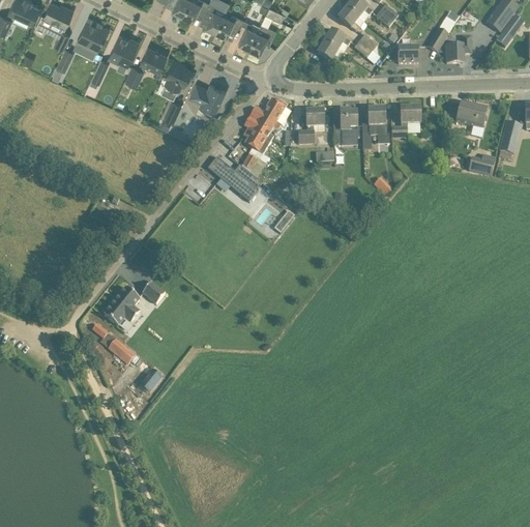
[(0,10),(0,29),(5,32),(11,19),(28,26),(38,3),(32,0),(12,0),(9,7),(7,13),(0,10)]
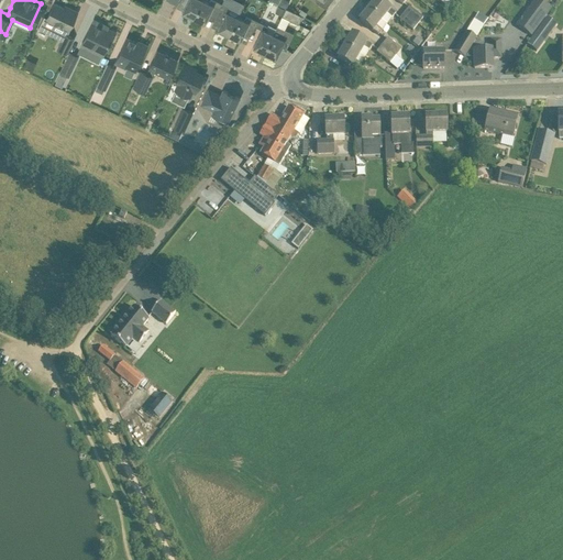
[(66,31),(68,26),(77,8),(69,4),(68,7),(56,0),(54,0),(52,4),(46,14),(44,13),(39,25),(50,30),(52,25),(65,31),(65,30),(66,31)]
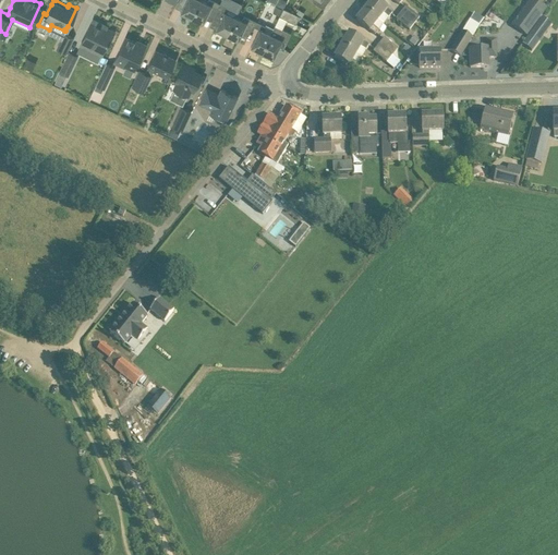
[(184,0),(181,8),(192,13),(198,0),(184,0)]
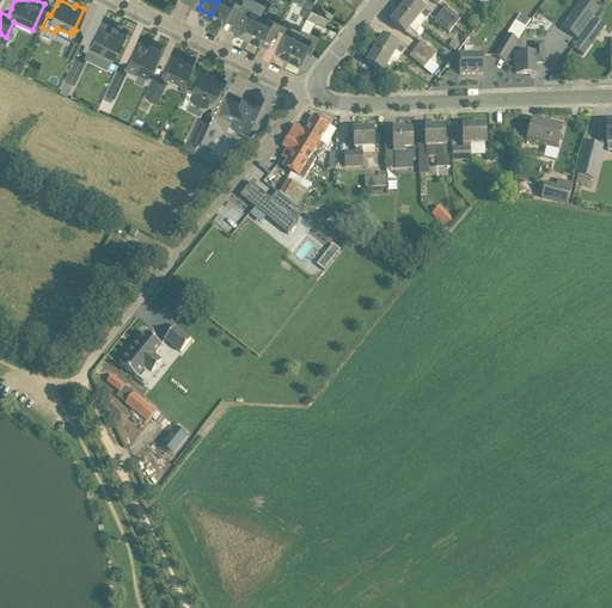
[(234,14),(239,5),(242,0),(218,0),(210,14),(222,20),(227,11),(234,14)]
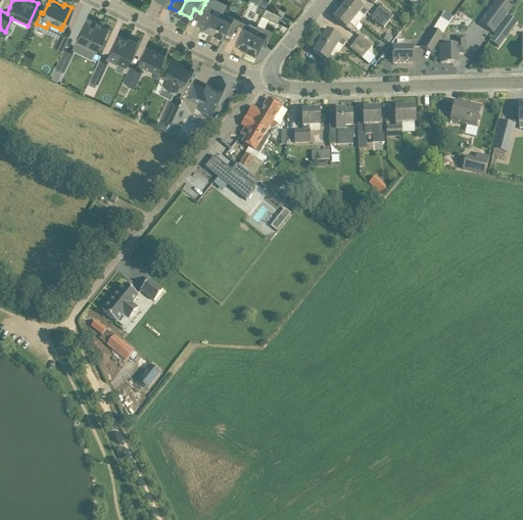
[(206,15),(202,24),(212,29),(226,2),(222,0),(214,0),(212,3),(206,0),(204,4),(200,12),(206,15)]
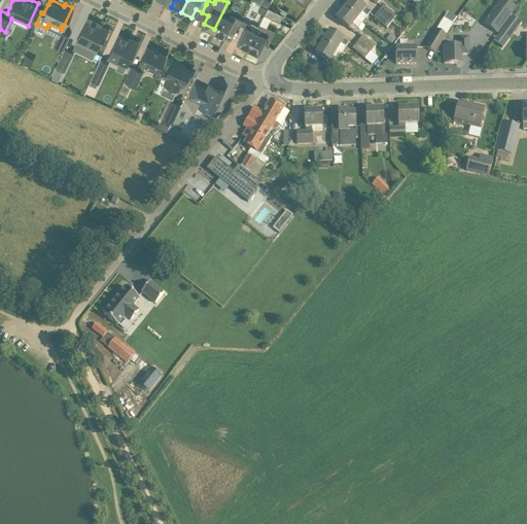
[(349,0),(345,5),(349,8),(357,15),(362,9),(366,13),(371,9),(365,5),(359,0),(349,0)]
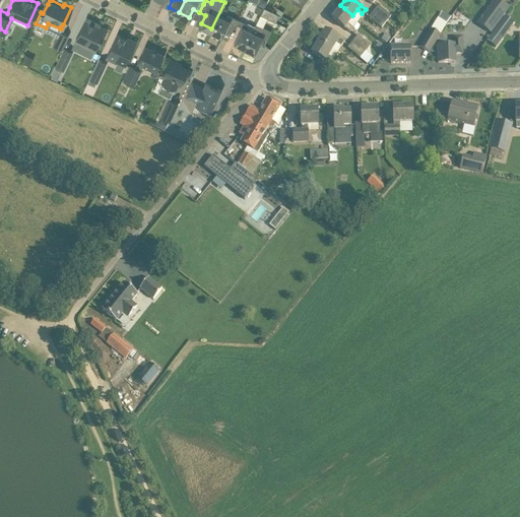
[(492,0),(477,20),(491,30),(509,5),(502,0),(492,0)]
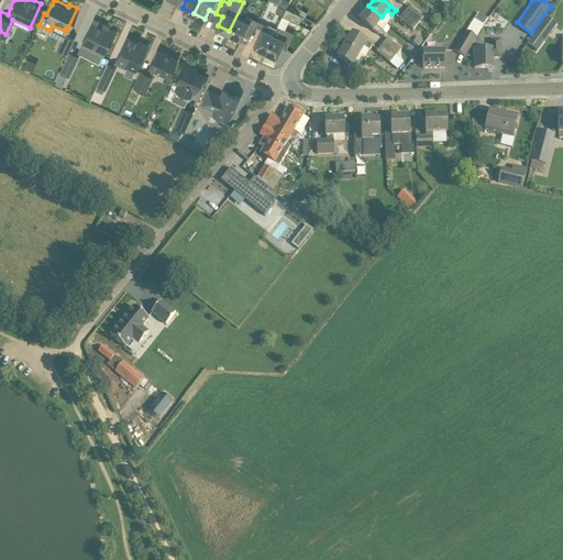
[(409,3),(405,10),(418,21),(423,14),(409,3)]
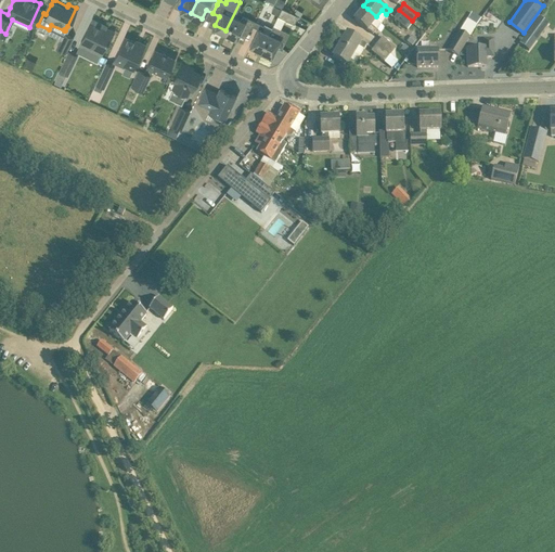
[(298,12),(282,4),(278,12),(295,21),(298,12)]
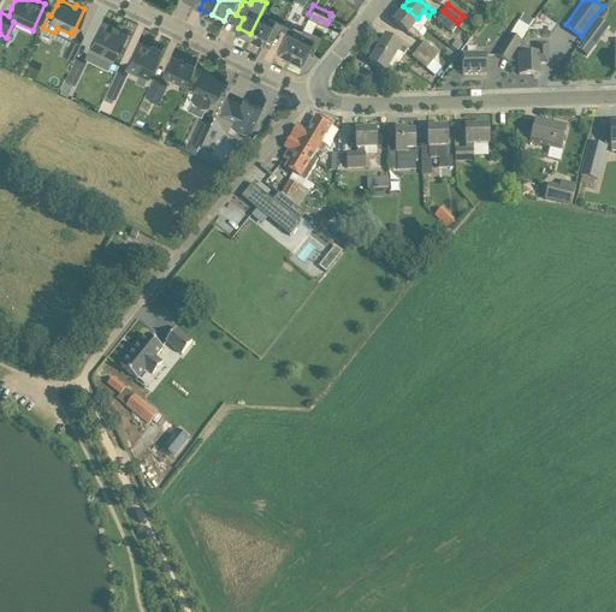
[(394,19),(408,30),(414,35),(418,30),(412,25),(418,18),(408,10),(403,6),(394,19)]
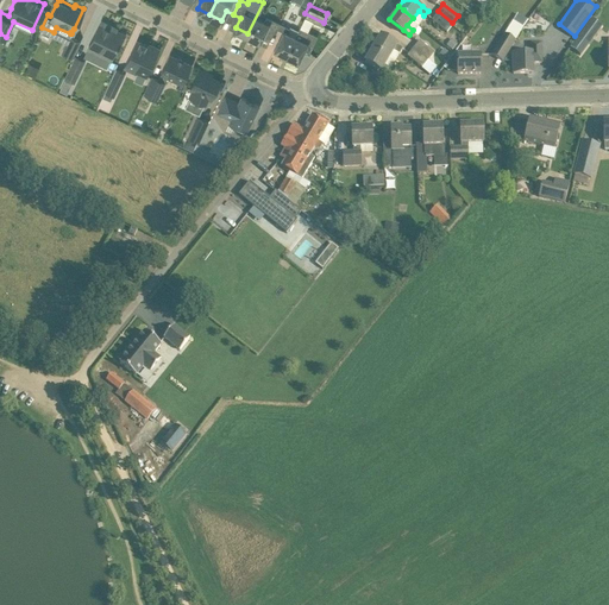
[(452,23),(438,11),(432,18),(447,30),(452,23)]
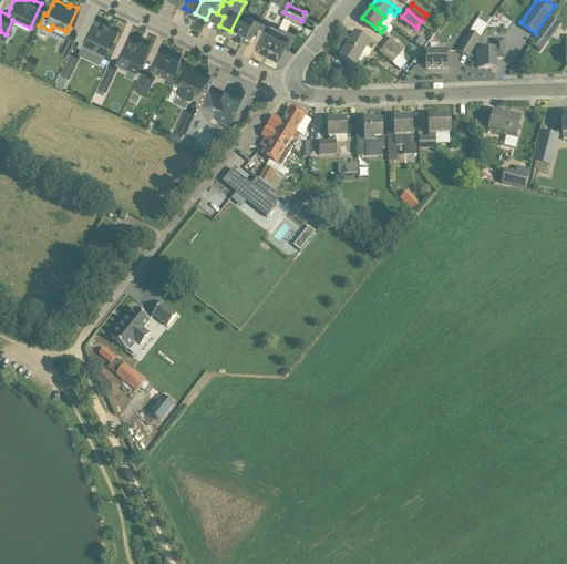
[(239,13),(230,31),(241,37),(247,28),(254,30),(257,22),(259,18),(253,14),(248,12),(246,17),(239,13)]
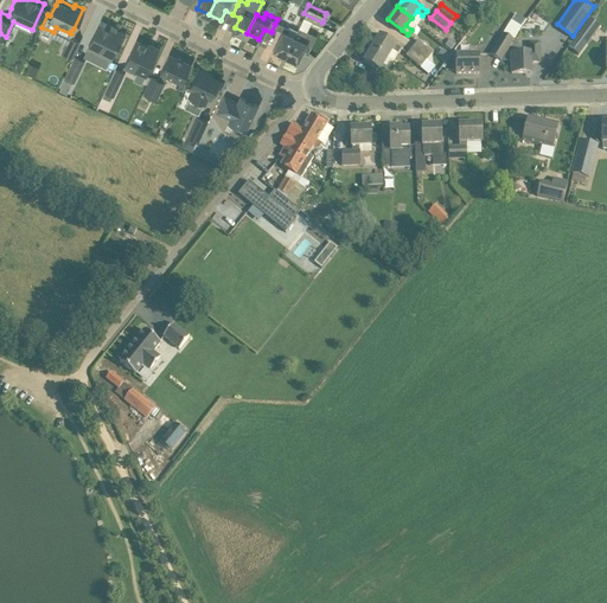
[(579,52),(586,43),(600,24),(589,15),(568,44),(579,52)]
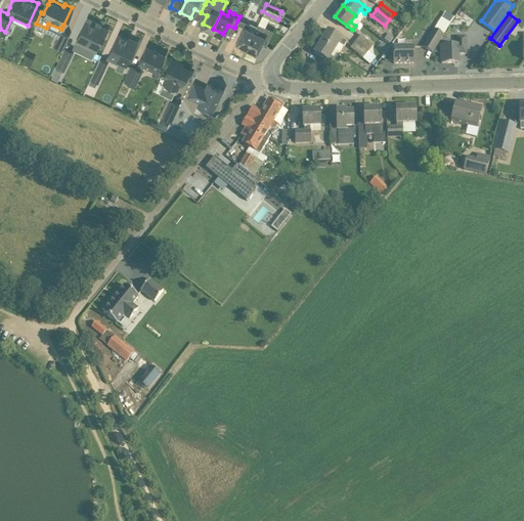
[(87,14),(77,37),(76,39),(83,43),(96,49),(102,36),(104,36),(106,31),(105,29),(106,27),(95,20),(96,19),(87,14)]
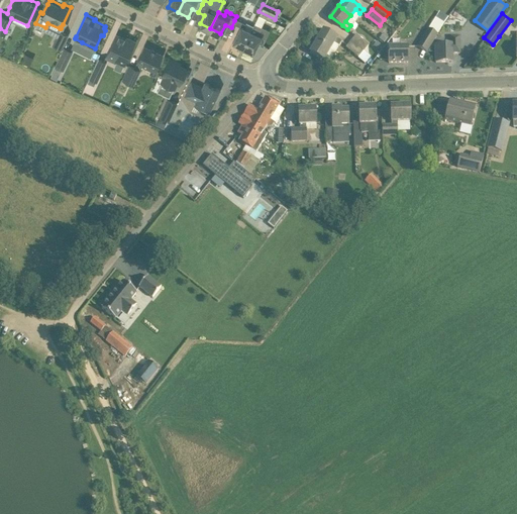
[(426,48),(437,31),(444,20),(435,15),(428,26),(418,43),(426,48)]
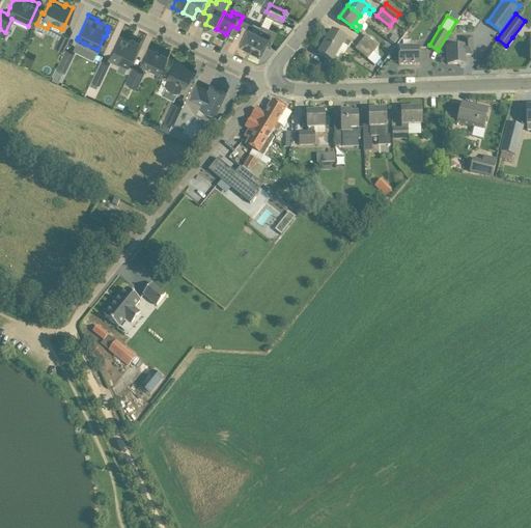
[(249,46),(252,40),(258,28),(252,26),(253,22),(250,20),(243,17),(241,21),(247,24),(239,40),(249,46)]
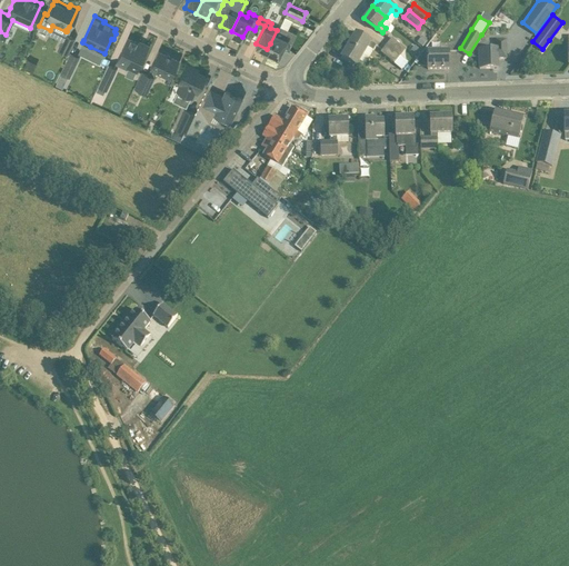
[(270,43),(267,49),(279,55),(285,43),(289,46),(296,31),(279,23),(277,30),(270,43)]
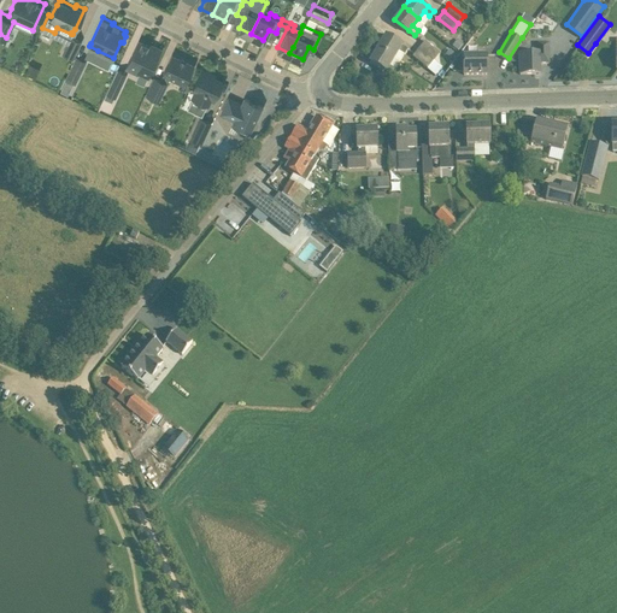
[(63,51),(72,56),(81,37),(72,34),(71,33),(71,34),(63,51)]
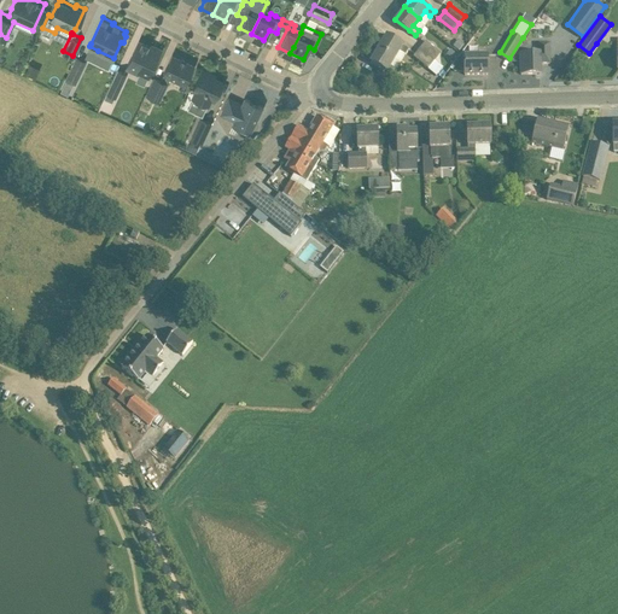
[(400,48),(406,52),(408,46),(402,42),(386,33),(379,46),(395,56),(400,48)]
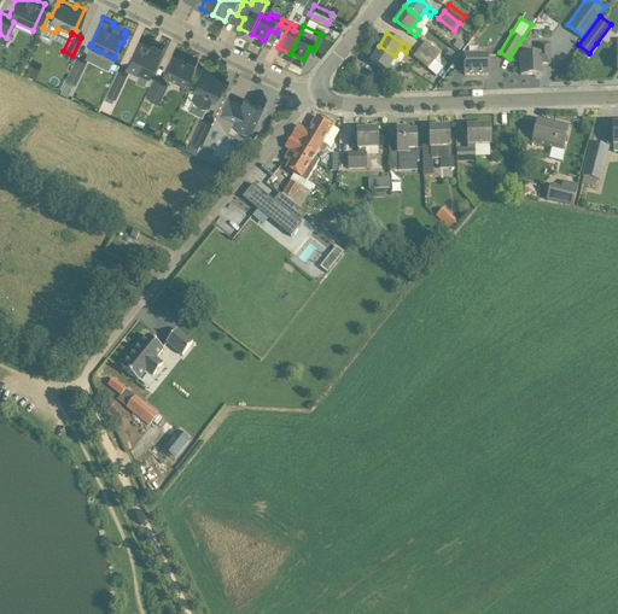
[(465,41),(459,36),(453,42),(459,48),(465,41)]
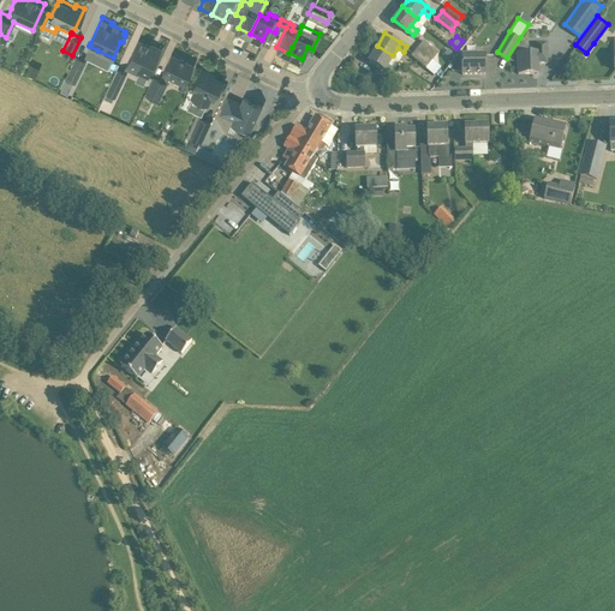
[(126,63),(148,73),(161,46),(151,41),(150,43),(138,37),(126,63)]
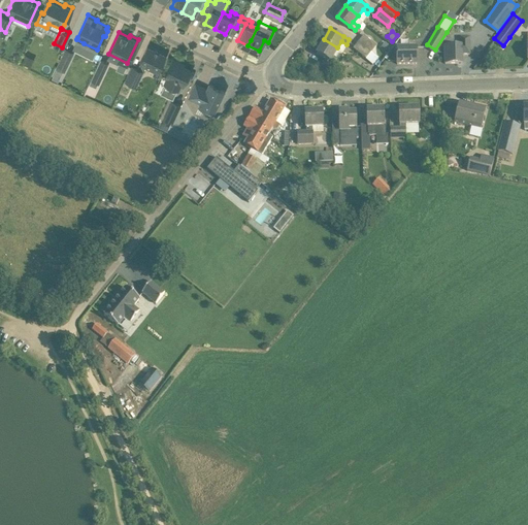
[(363,32),(358,39),(371,50),(376,43),(363,32)]
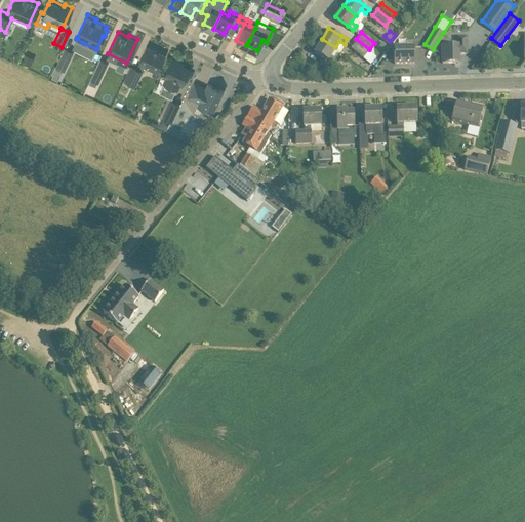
[(467,51),(467,35),(457,35),(458,43),(443,43),(443,59),(458,59),(458,51),(467,51)]
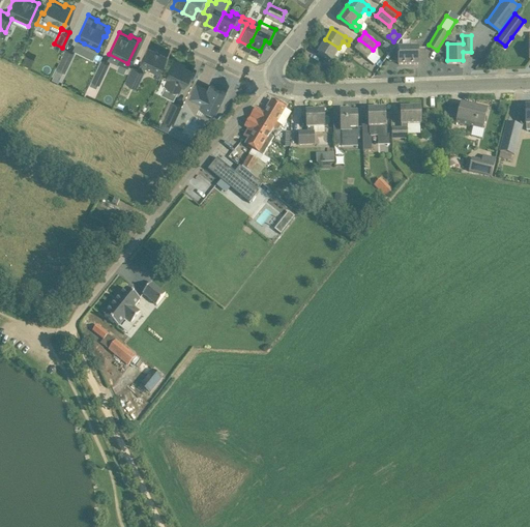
[(333,68),(337,62),(340,57),(334,54),(339,48),(325,39),(318,51),(325,56),(322,61),(333,68)]
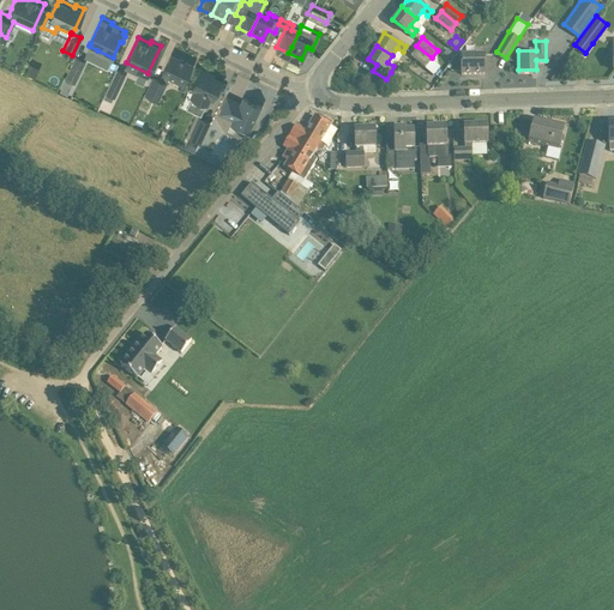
[(432,59),(432,58),(416,46),(410,53),(433,71),(438,64),(432,59)]
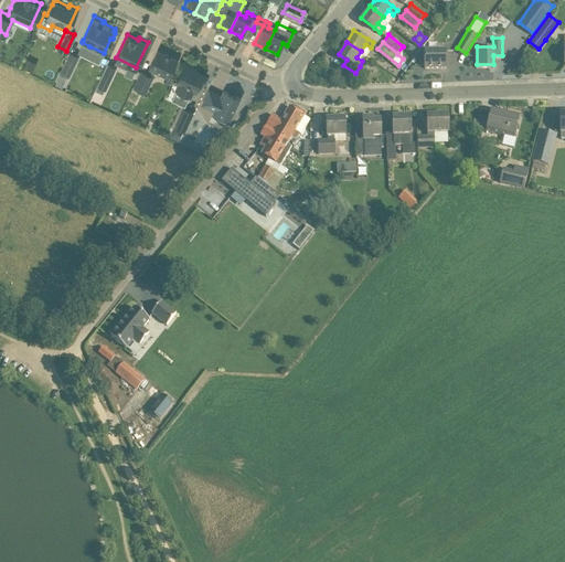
[(412,53),(417,46),(412,42),(407,50),(412,53)]
